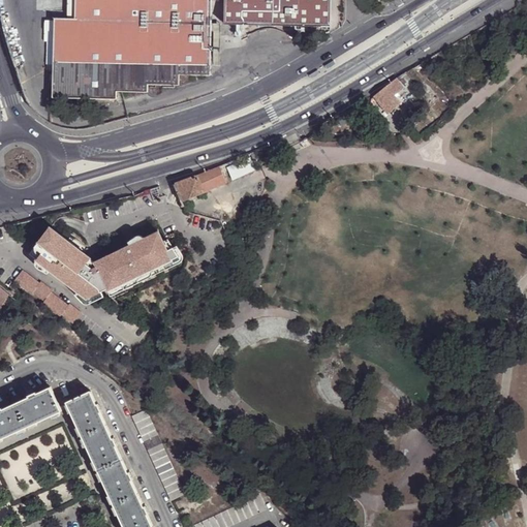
[(74,0),(74,17),(53,16),(51,95),(116,96),(117,89),(148,90),(148,83),(178,83),(178,72),(210,73),(210,44),(211,0),(222,0),(223,23),(329,25),(329,0),(74,0)]
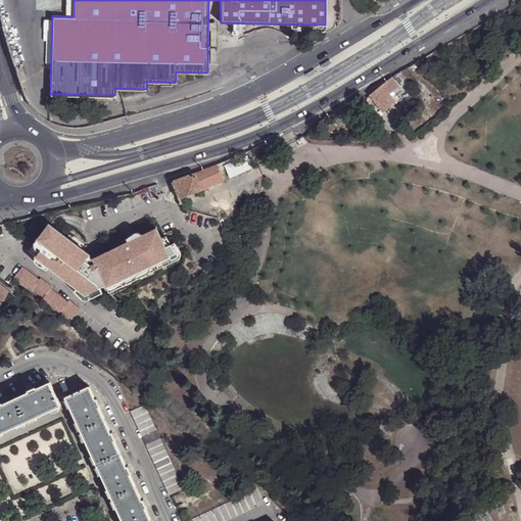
[(390,77),(396,87),(404,81),(398,72),(390,77)]
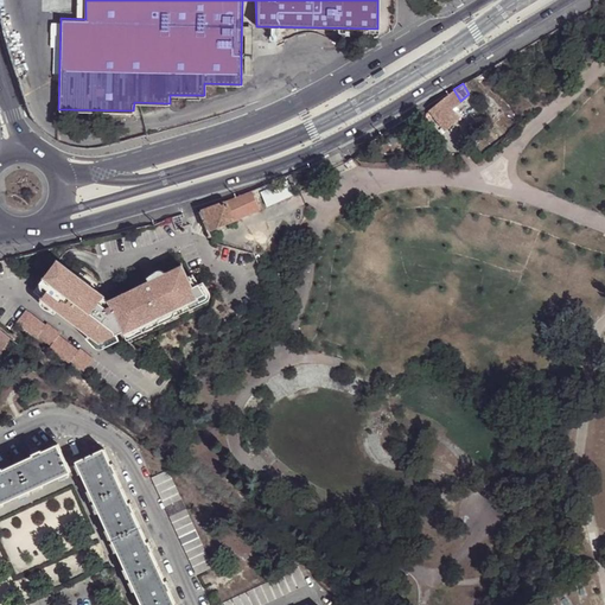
[(453,89),(430,108),(444,128),(458,116),(453,108),(460,102),(460,101),(453,89)]
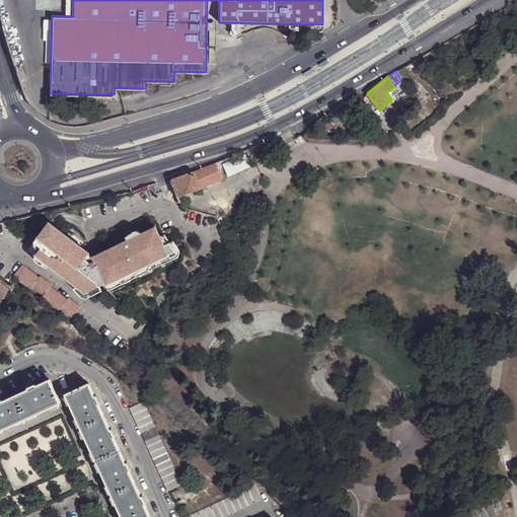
[(243,154),(221,164),(226,176),(248,166),(243,154)]
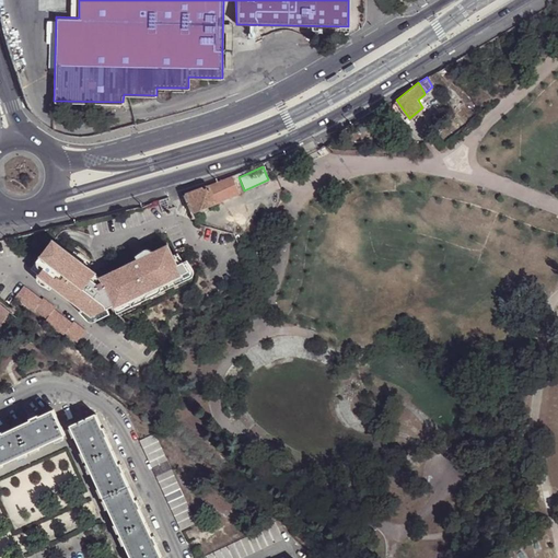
[(232,174),(184,193),(193,213),(216,202),(216,201),(240,192),(232,174)]
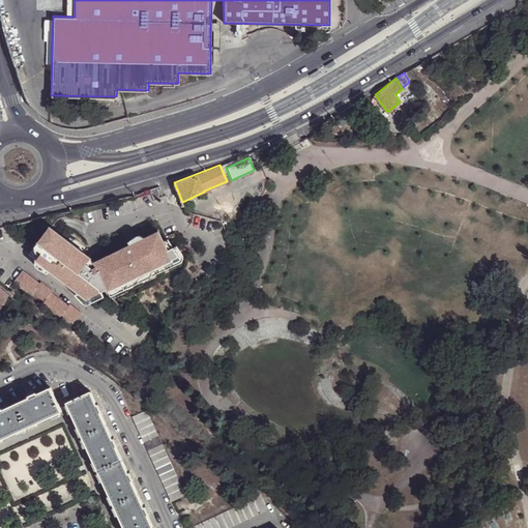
[(27,254),(86,296),(107,287),(108,289),(179,258),(173,248),(168,251),(165,241),(160,231),(127,245),(127,244),(120,247),(120,248),(92,261),(87,257),(88,257),(47,226),(27,254)]
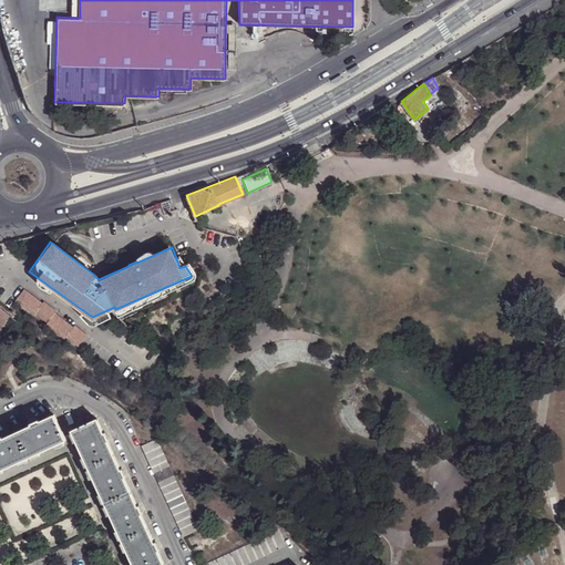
[(192,276),(115,309),(117,315),(194,281),(195,279),(196,278),(196,276),(195,274),(188,264),(185,266),(192,276)]
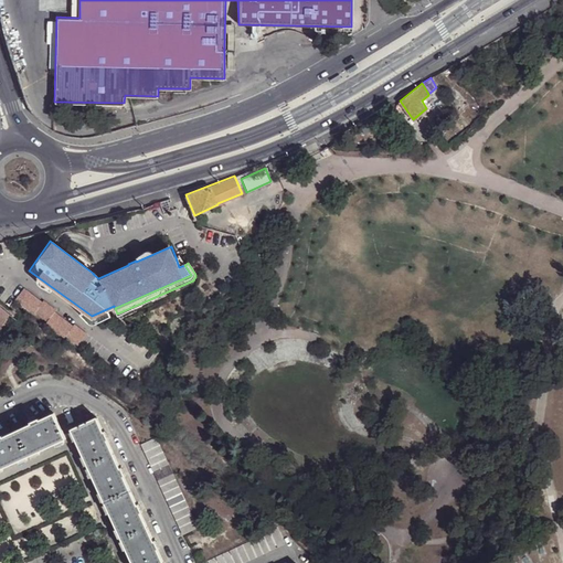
[(22,288),(13,299),(32,314),(34,311),(46,320),(45,322),(64,336),(65,335),(77,343),(86,331),(73,322),(72,324),(53,310),(54,308),(42,299),(41,301),(22,288)]
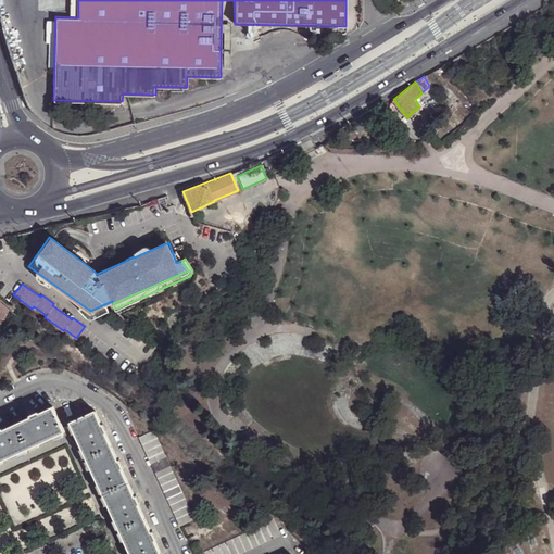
[(16,423),(28,448),(64,430),(63,427),(53,405),(38,413),(37,411),(29,414),(29,416),(16,423)]
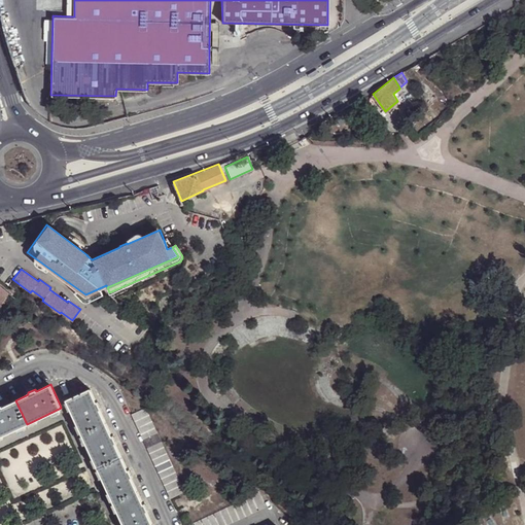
[(65,399),(80,434),(105,423),(99,410),(100,409),(97,400),(95,401),(89,388),(65,399)]
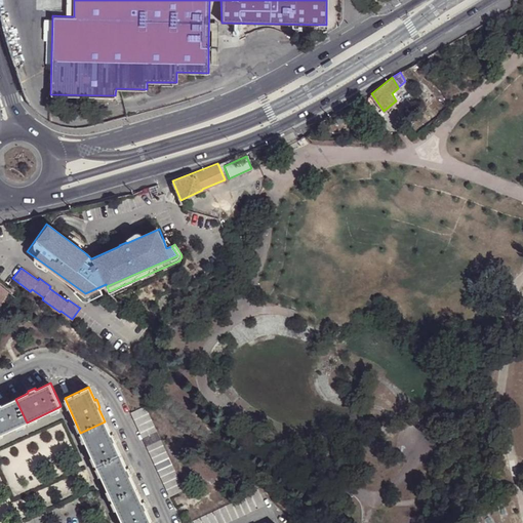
[(0,434),(27,423),(15,399),(1,405),(0,403),(0,434)]
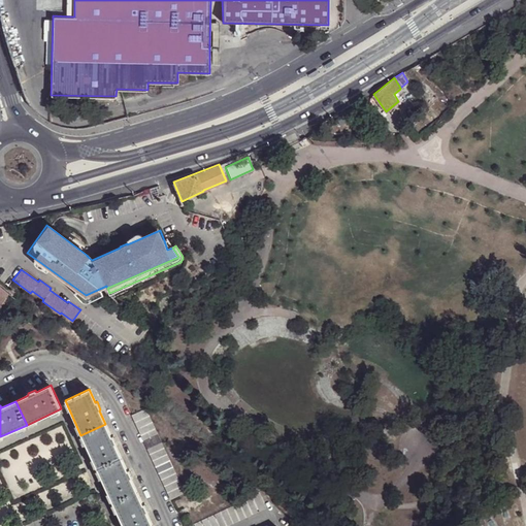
[(184,491),(144,408),(131,415),(170,497),(184,491)]
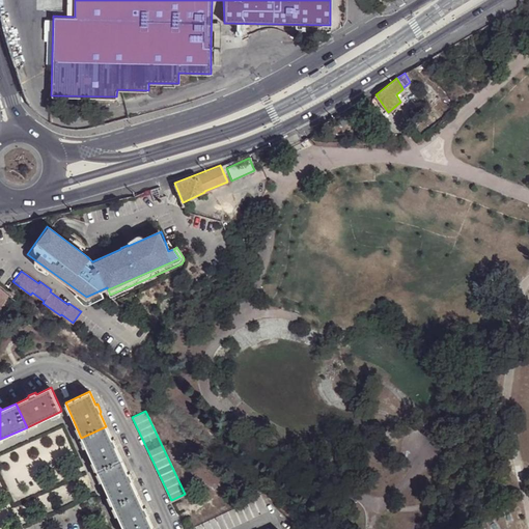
[(81,438),(98,471),(121,461),(115,447),(116,446),(113,438),(111,439),(106,426),(81,438)]
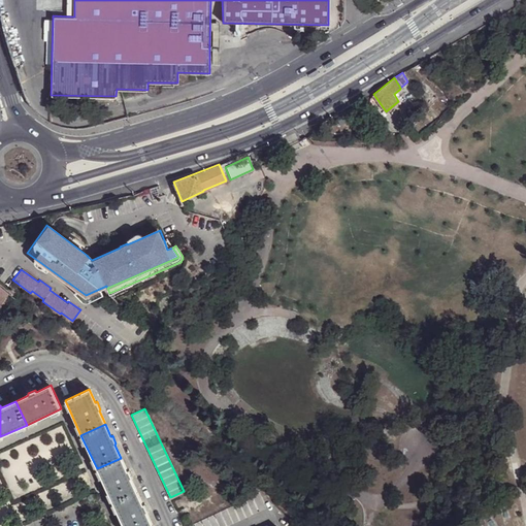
[(97,468),(112,502),(136,492),(130,479),(132,478),(128,469),(126,470),(121,458),(97,468)]
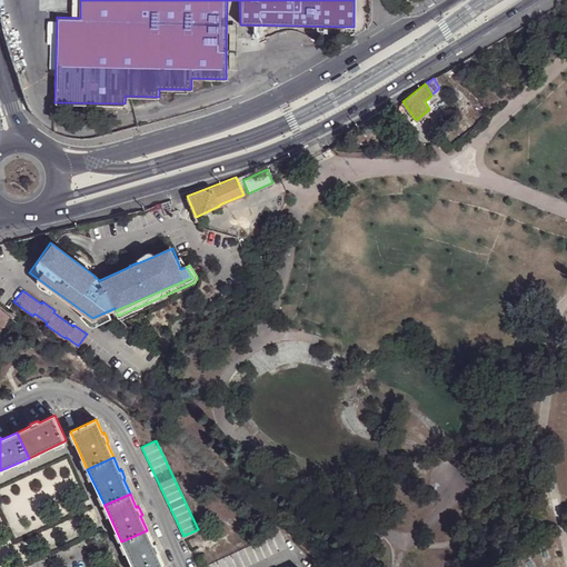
[(147,530),(121,541),(132,566),(163,566),(157,551),(159,551),(155,543),(153,544),(147,530)]
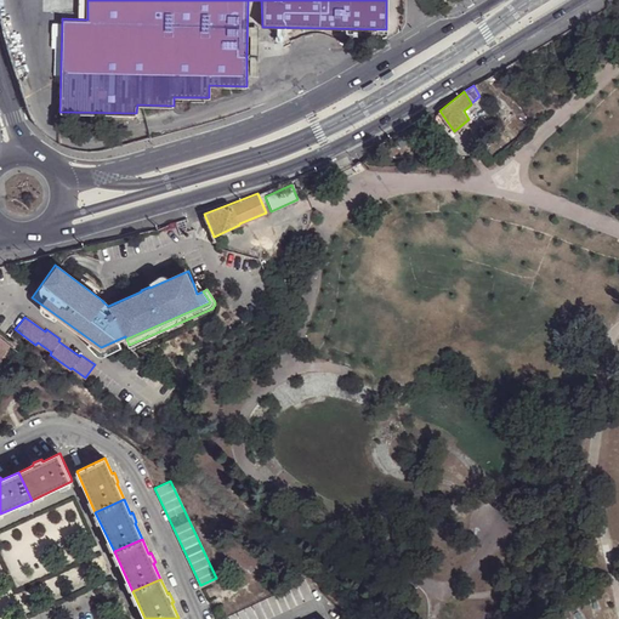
[(305,581),(227,617),(228,618),(262,618),(312,597),(305,581)]
